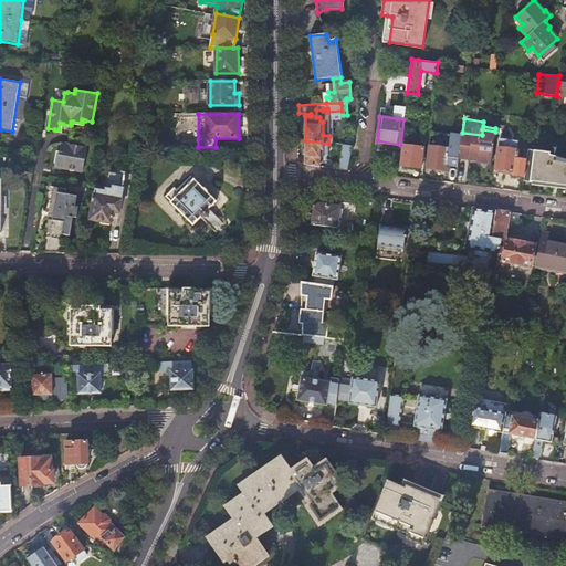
[(59,129),(54,129),(54,132),(62,133),(63,124),(60,123),(59,129)]
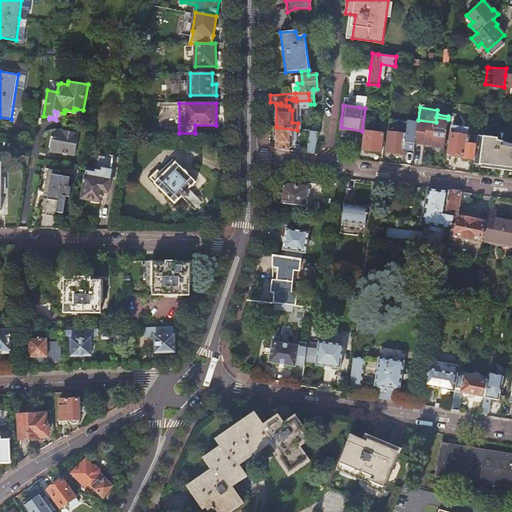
[(436,122),(418,120),(415,143),(425,144),(432,145),(432,147),(444,148),(448,119),(436,117),(436,122)]
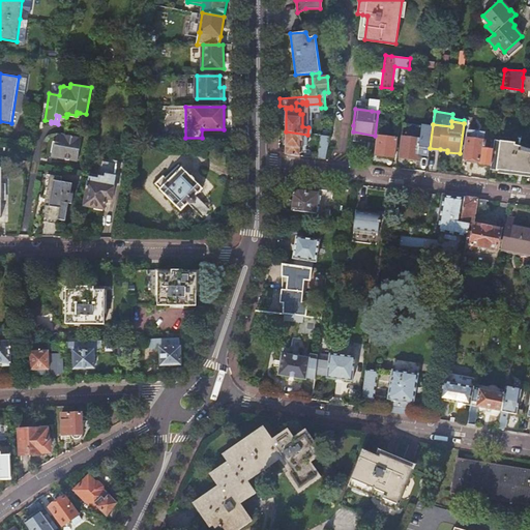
[(307,145),(307,135),(286,131),(286,154),(300,155),(300,145),(307,145)]
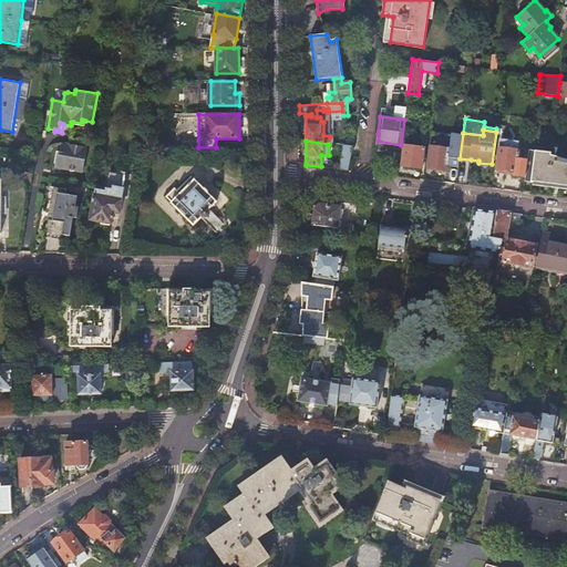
[(66,144),(65,153),(64,156),(59,155),(57,164),(57,168),(70,171),(83,173),(88,147),(66,144)]
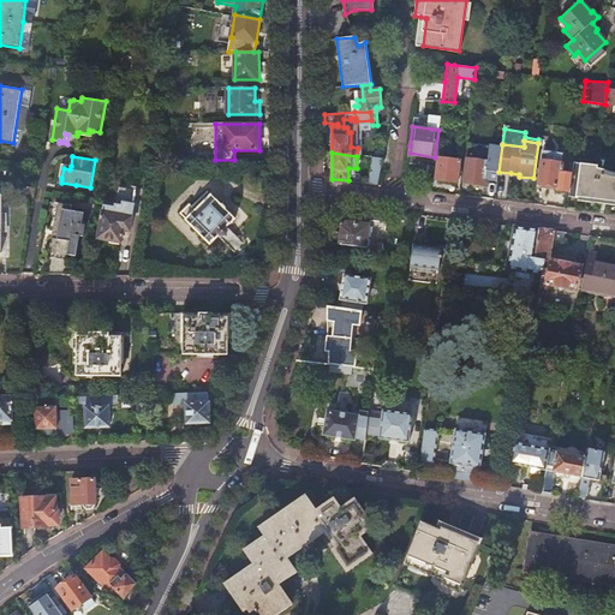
[(380,185),(383,159),(374,157),(369,184),(370,184),(380,185)]
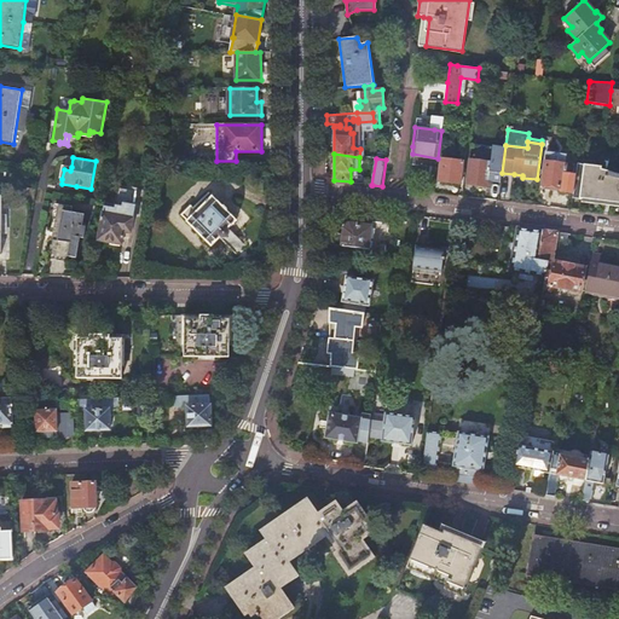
[(461,184),(463,162),(441,158),(439,181),(461,184)]
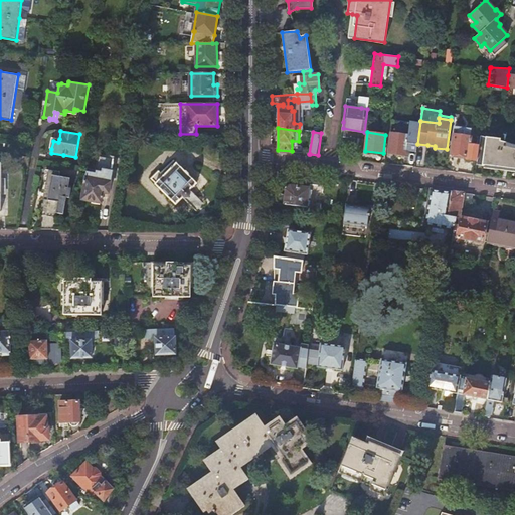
[(477,161),(479,147),(470,146),(471,138),(463,137),(464,133),(456,132),(455,136),(454,136),(452,155),(452,158),(477,161)]
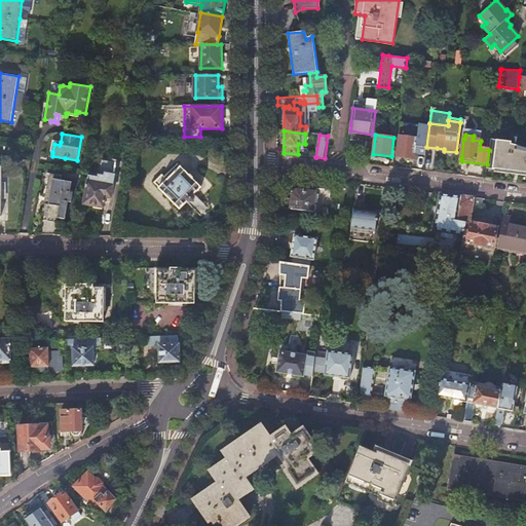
[(400,136),(397,157),(414,159),(417,139),(400,136)]
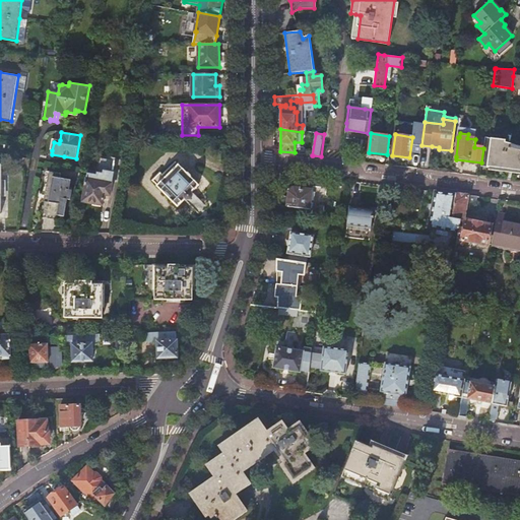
[(481,163),(480,167),(519,172),(519,146),(492,140),(484,137),(484,140),(483,148),(481,163)]
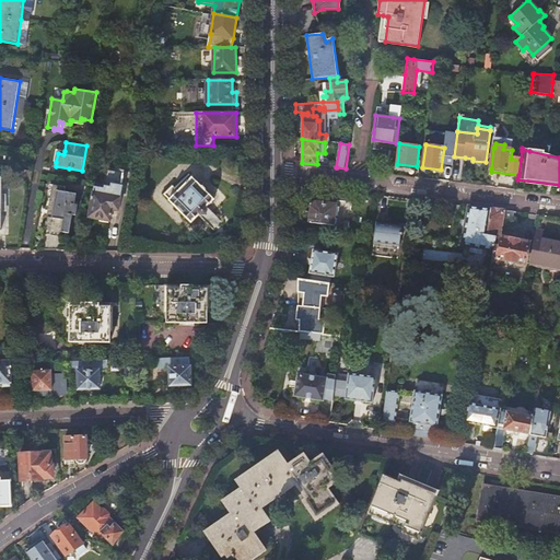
[(63,154),(65,151),(56,150),(54,161),(56,162),(58,153),(63,154)]
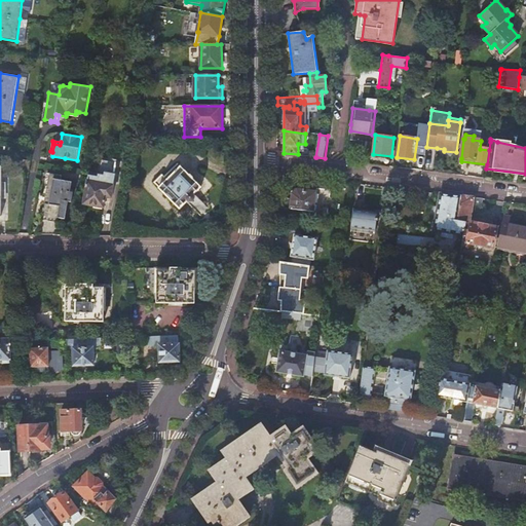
[(181,166),(159,188),(180,209),(188,200),(190,201),(191,202),(193,201),(194,200),(195,199),(195,198),(195,196),(194,195),(202,187),(181,166)]
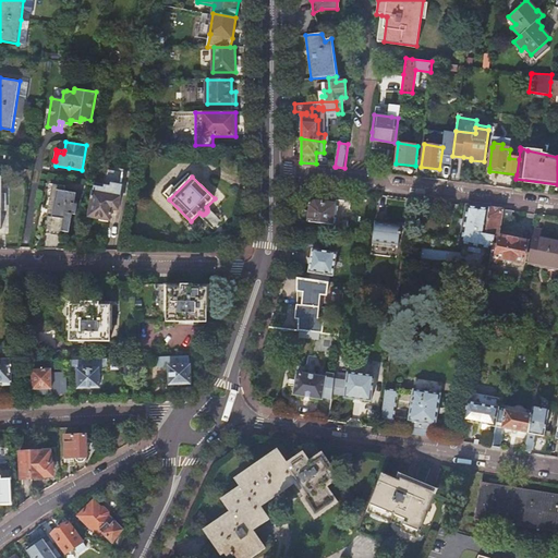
[(46,222),(44,234),(53,235),(62,237),(62,233),(69,234),(73,215),(76,216),(77,206),(74,205),(76,194),(65,192),(67,187),(50,184),(46,209),(50,210),(49,217),(48,222),(46,222)]
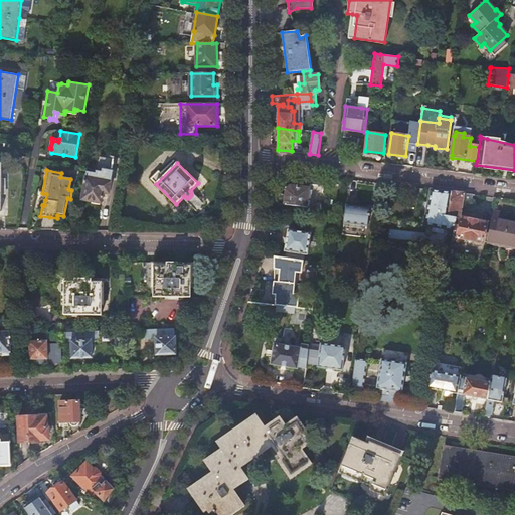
[(87,178),(82,200),(93,201),(92,203),(96,204),(101,205),(101,203),(102,203),(104,194),(109,195),(112,179),(101,178),(101,180),(87,178)]
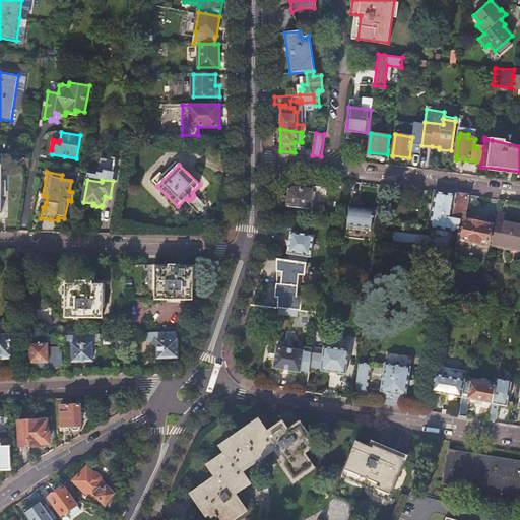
[(288,196),(287,206),(288,206),(302,208),(324,211),(325,203),(326,203),(327,203),(328,202),(329,201),(329,200),(329,199),(329,198),(329,197),(329,196),(328,196),(328,195),(327,195),(326,194),(327,187),(323,187),(313,185),(312,190),(300,188),(299,187),(297,186),(295,186),(294,186),(291,186),(290,187),(288,189),(288,190),(287,192),(288,194),(288,196)]
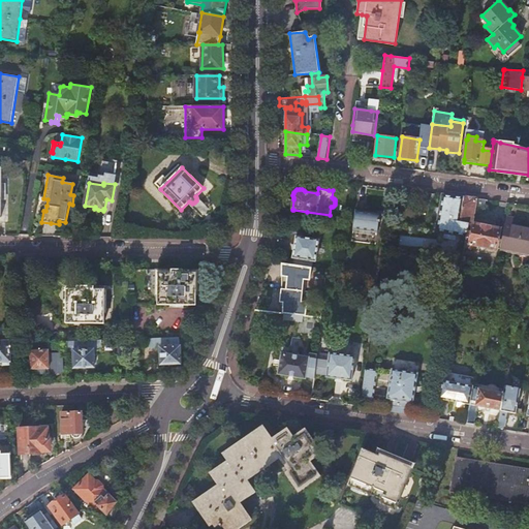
[(465,197),(443,194),(436,231),(466,238),(469,224),(460,222),(465,197)]
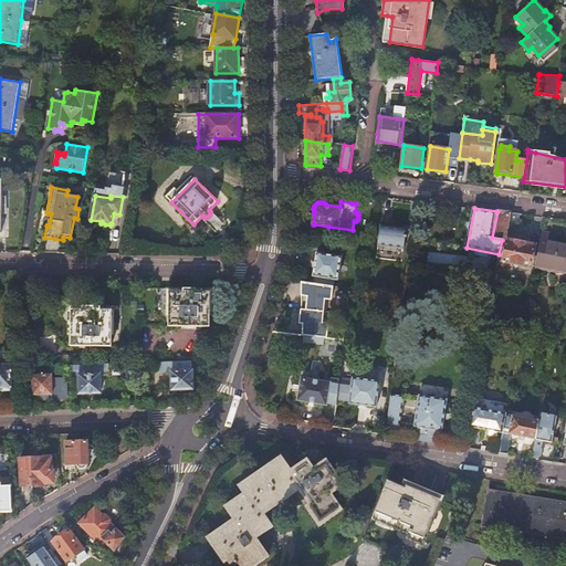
[(502,240),(499,254),(498,260),(531,266),(535,245),(504,239),(509,220),(519,221),(520,215),(498,211),(492,238),(502,240)]
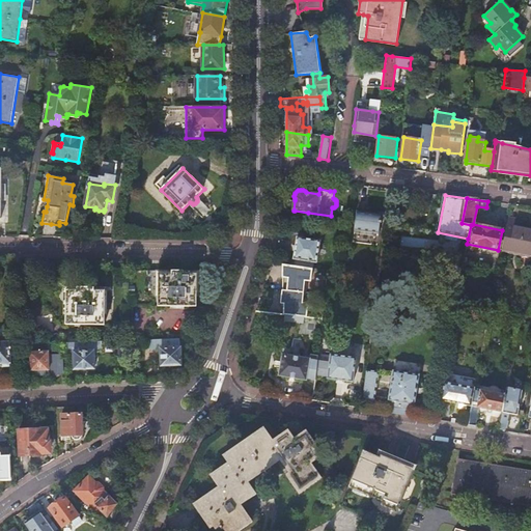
[(308,213),(295,211),(294,220),(307,221),(308,213)]
